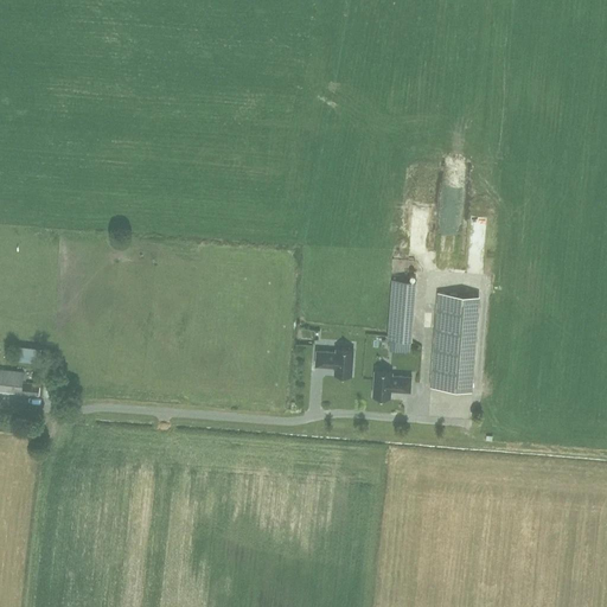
[(419,180),(419,195),(432,195),(432,180),(419,180)]
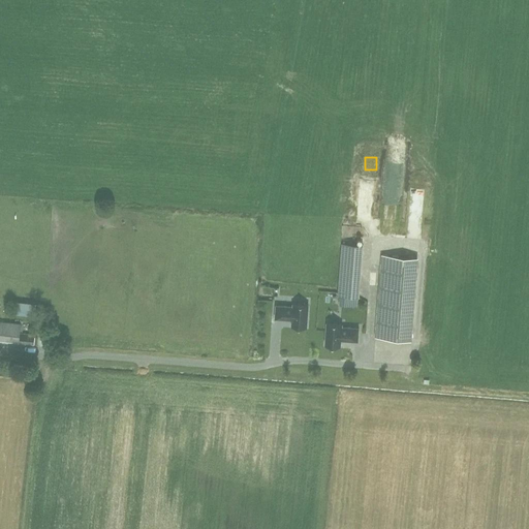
[(359,297),(363,245),(342,243),(338,294),(359,297)]
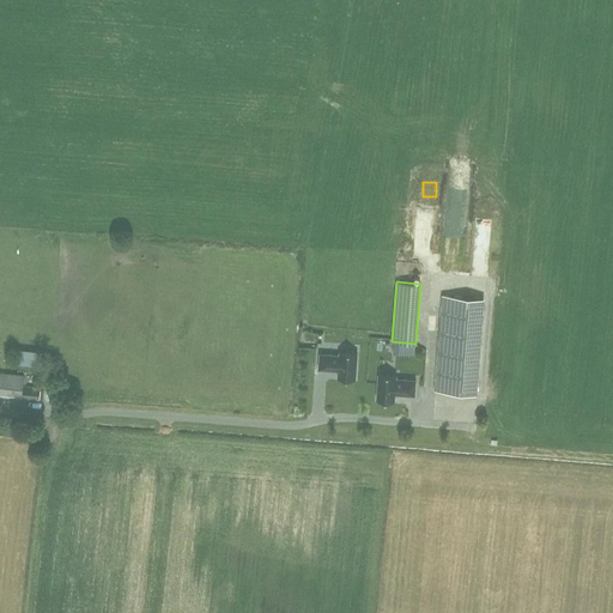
[(477,394),(484,298),(443,296),(436,390),(477,394)]
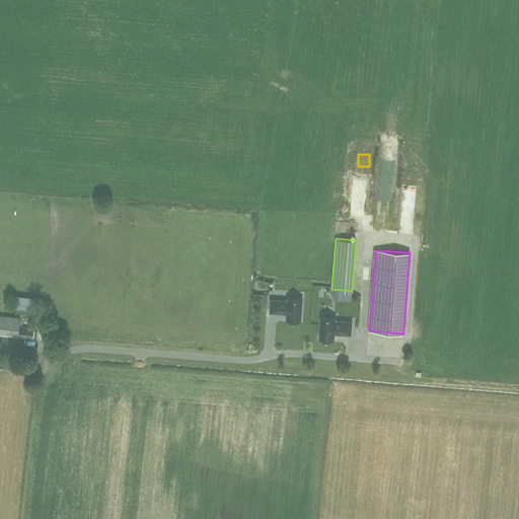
[(328,291),(328,299),(350,300),(351,292),(328,291)]
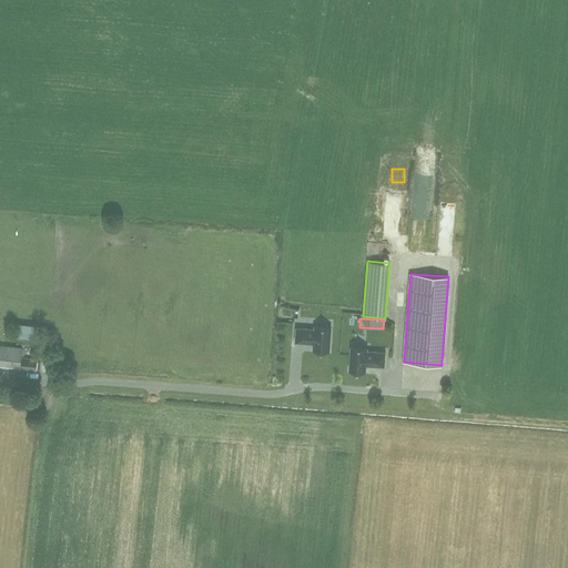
[(315,325),(315,328),(296,327),(295,342),(314,344),(313,350),(328,352),(331,326),(315,325)]
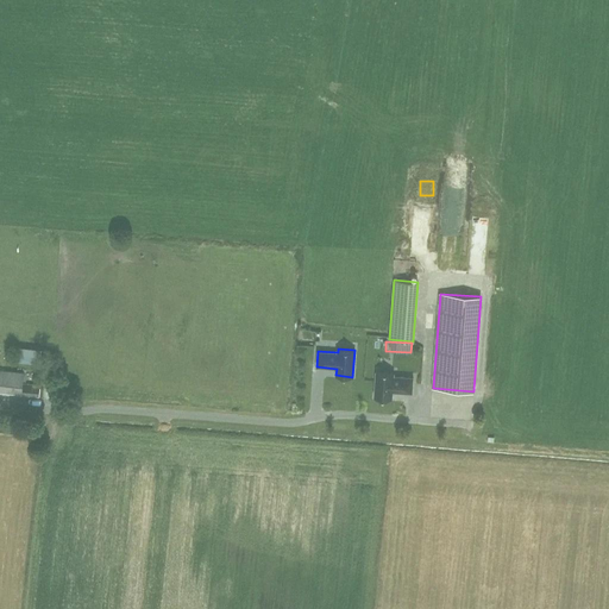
[(38,397),(39,384),(36,384),(23,383),(24,372),(0,370),(0,391),(22,394),(22,395),(33,396),(38,397)]
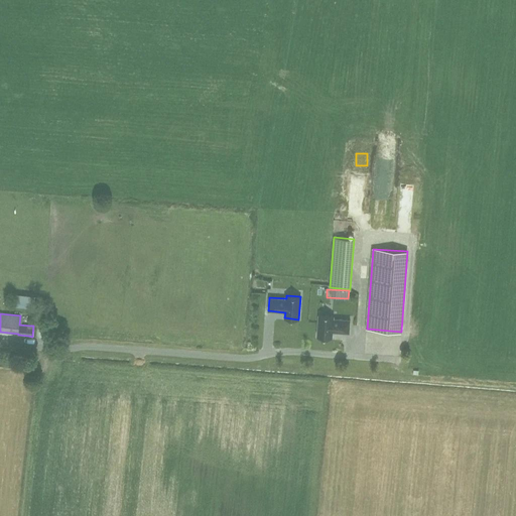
[(334,315),(319,314),(317,337),(332,338),(332,332),(349,333),(350,319),(333,318),(334,315)]
